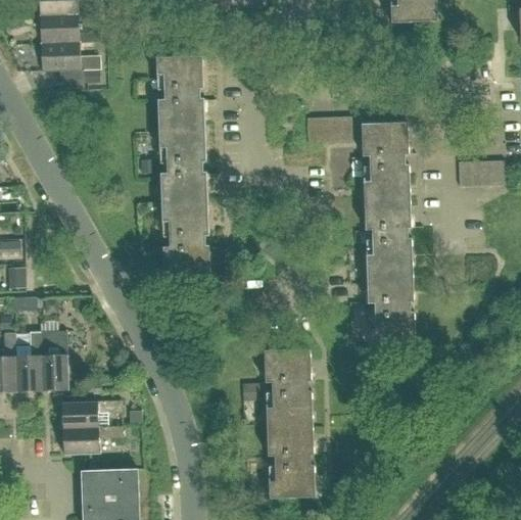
[(38,0),(39,15),(78,14),(77,0),(38,0)]
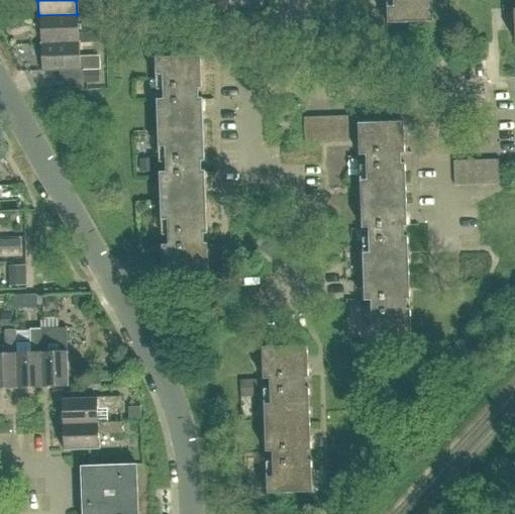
[(187,0),(188,11),(225,9),(224,0),(187,0)]
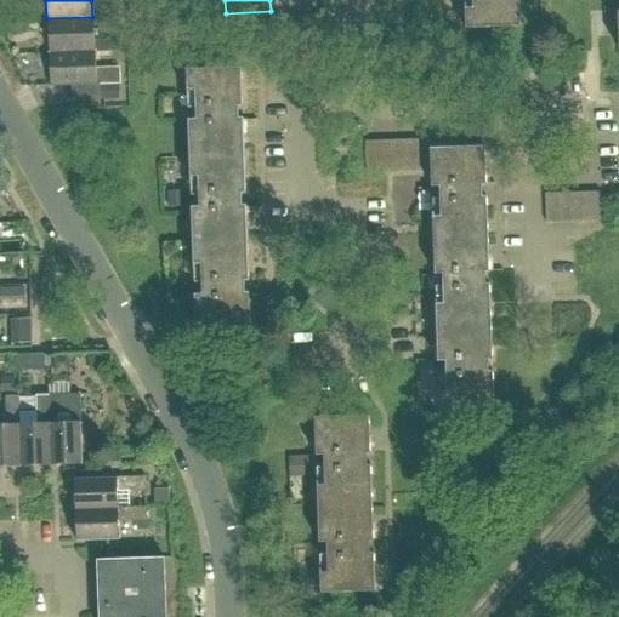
[(461,0),(464,27),(518,26),(517,0),(461,0)]
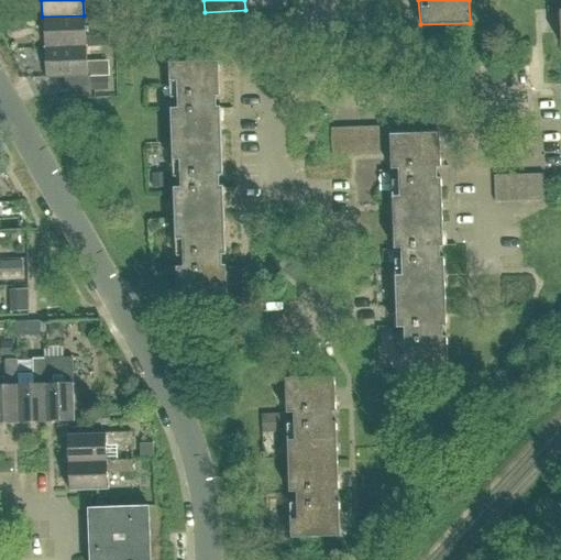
[(90,15),(106,15),(105,4),(90,4),(90,15)]
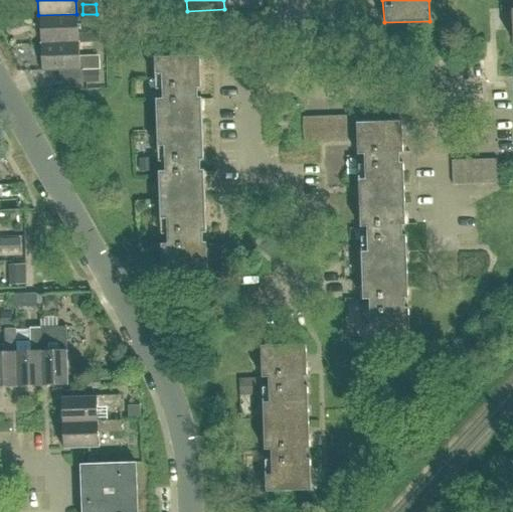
[(39,42),(77,41),(76,14),(38,15),(39,42)]
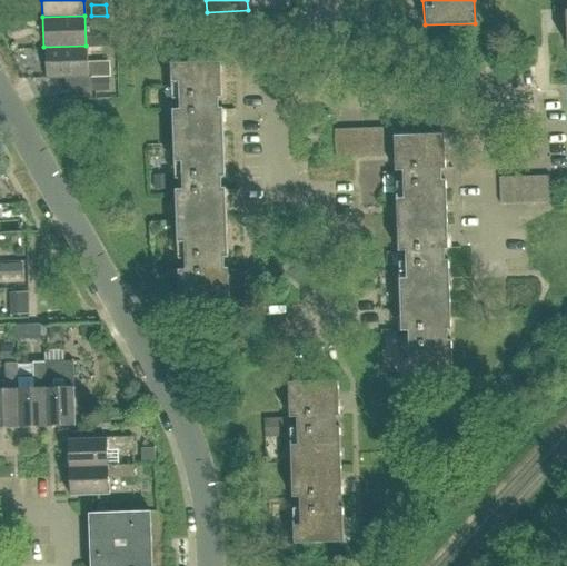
[(92,46),(108,46),(107,35),(91,35),(92,46)]
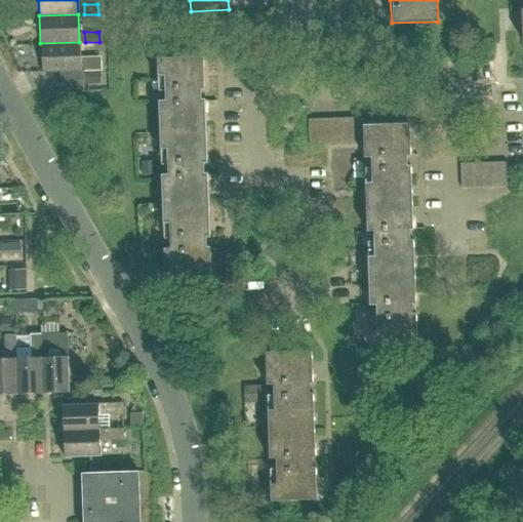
[(79,42),(40,43),(41,71),(80,70),(79,42)]
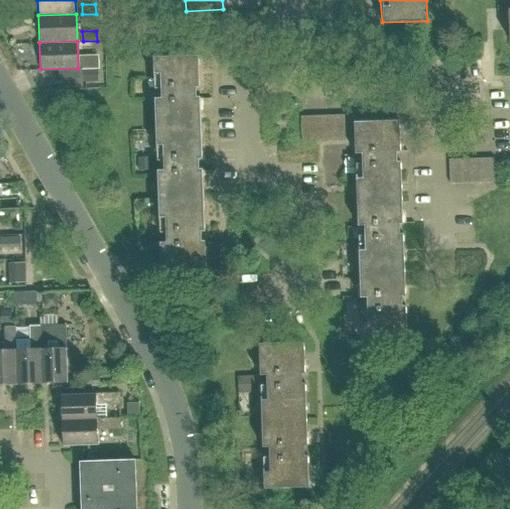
[(154,128),(199,127),(199,104),(198,97),(197,54),(152,56),(153,101),(154,128)]
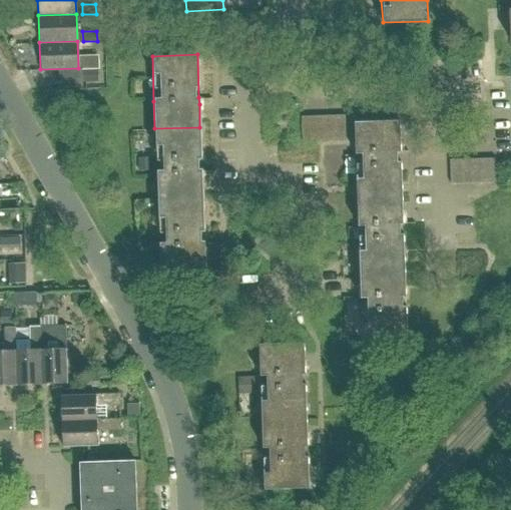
[(84,68),(97,68),(97,58),(83,58),(84,68)]
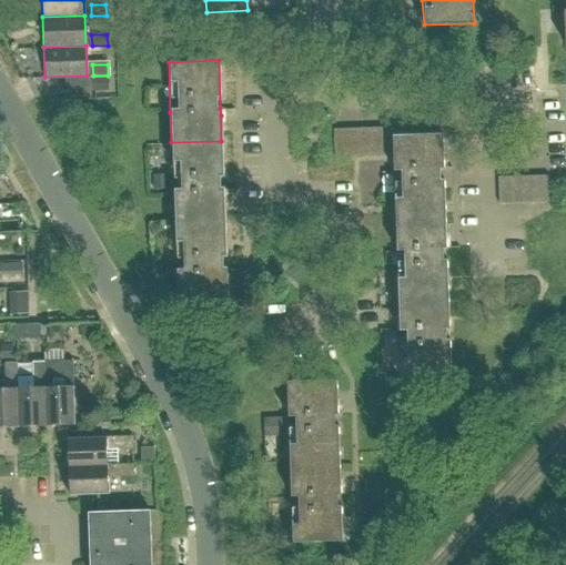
[(369,127),(370,152),(383,152),(382,125),(369,127)]
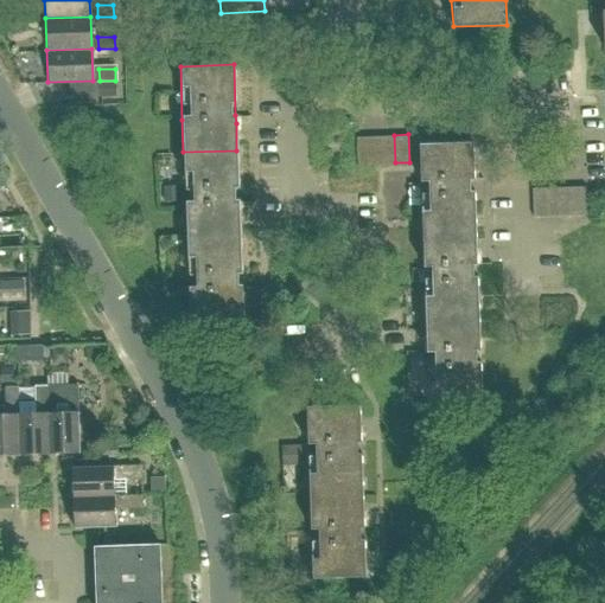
[(374,164),(382,164),(381,135),(367,136),(368,164),(374,164)]
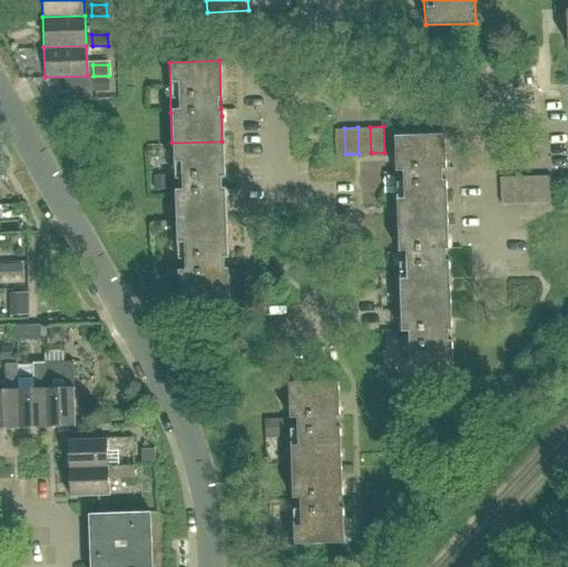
[(359,154),(371,153),(370,127),(358,127),(359,154)]
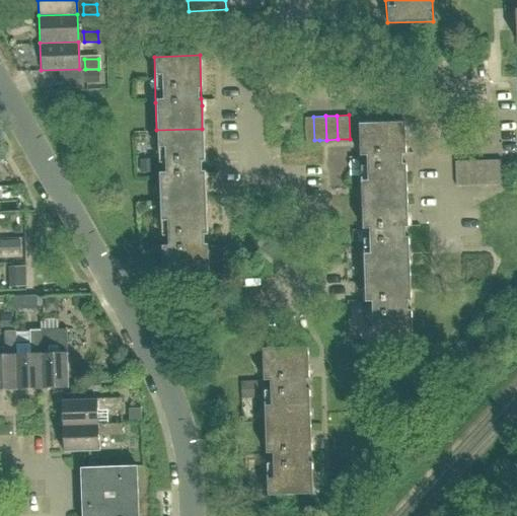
[(303,141),(314,140),(313,117),(303,117),(302,117),(303,141)]
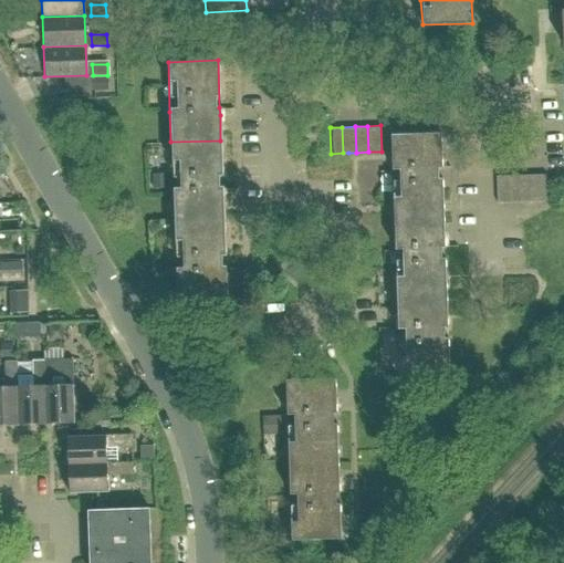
[(393,215),(442,212),(441,208),(441,198),(441,186),(439,132),(389,134),(390,156),(390,168),(392,188),(393,215)]
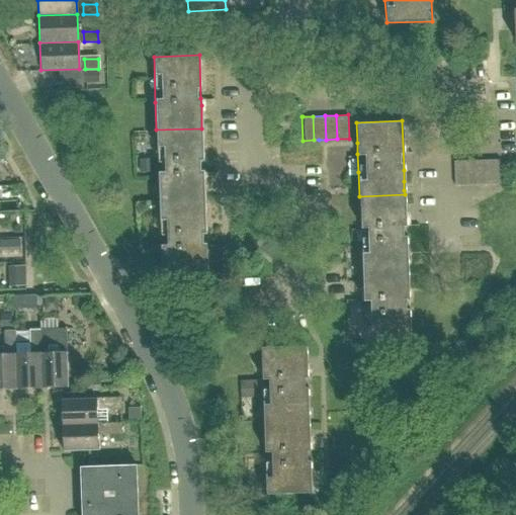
[(159,202),(204,201),(203,178),(203,171),(201,129),(156,130),(158,173),(159,201),(159,202)]
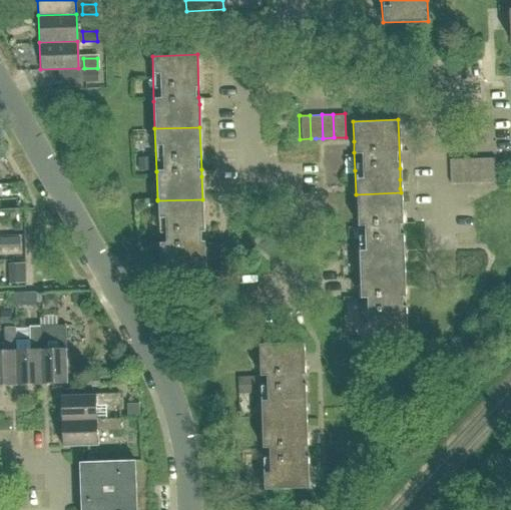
[(471,181),(482,180),(481,156),(470,157),(471,181)]
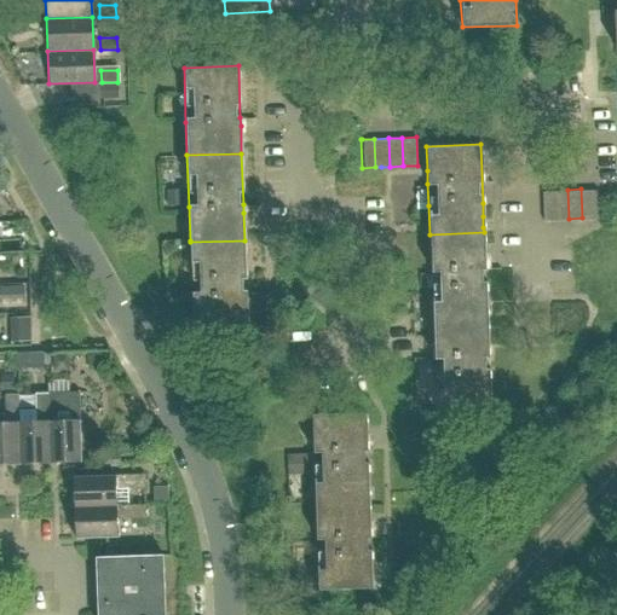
[(581,189),(582,218),(595,218),(594,189),(581,189)]
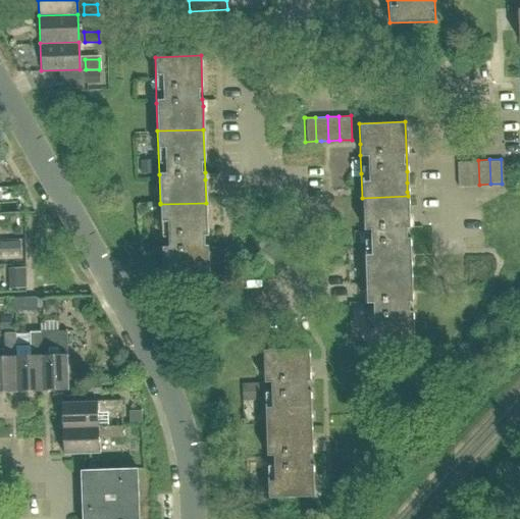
[(456,186),(468,185),(467,160),(455,160),(456,186)]
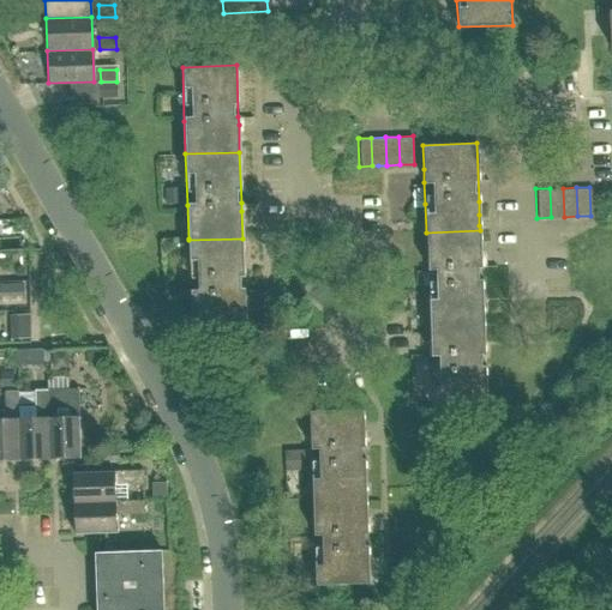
[(551,217),(564,217),(563,188),(550,188),(551,217)]
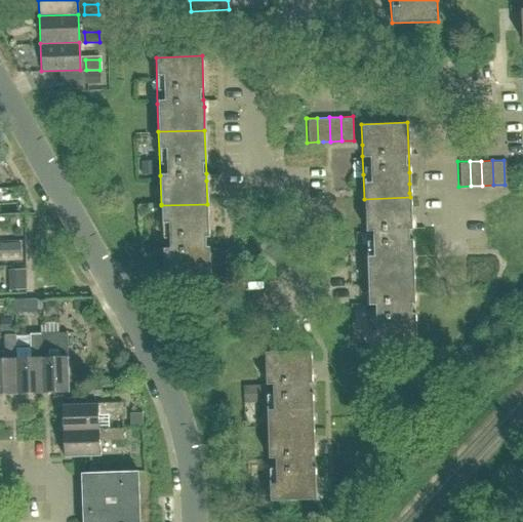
[(366,272),(412,271),(410,204),(410,197),(364,199),(365,230),(366,272)]
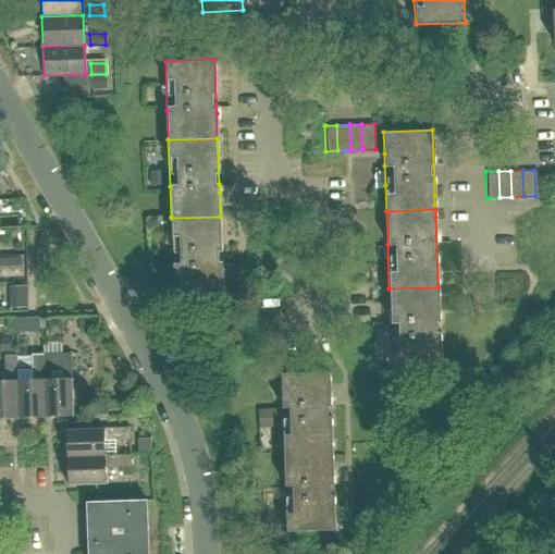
[(220,217),(171,218),(172,268),(173,297),(223,296),(222,270),(222,266),(222,262),(220,217)]
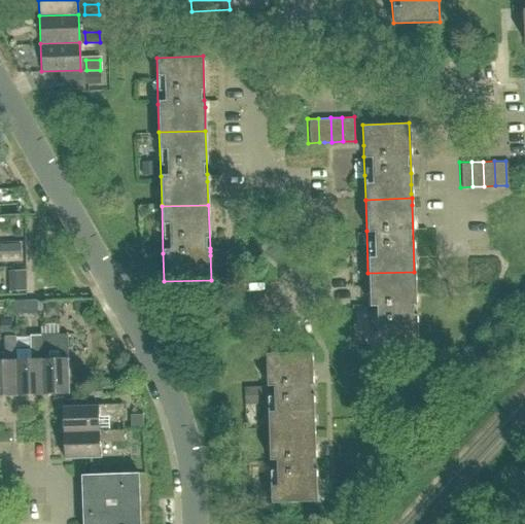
[(8,269),(8,288),(24,288),(24,269),(8,269)]
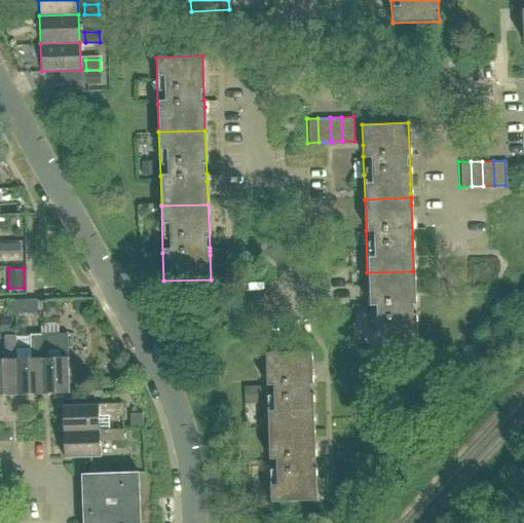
[(413,271),(367,272),(370,345),(370,347),(416,345),(413,271)]
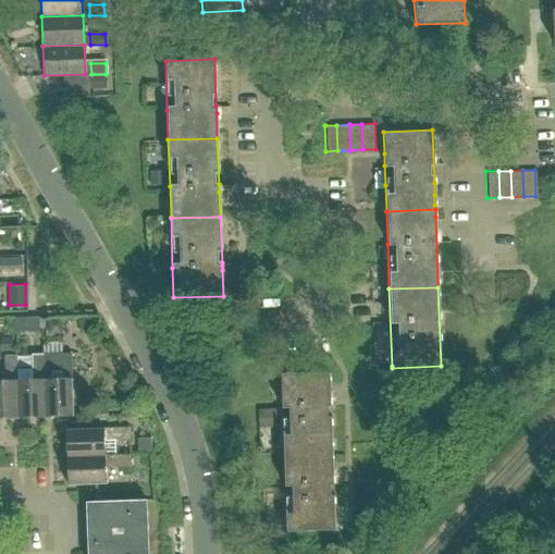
[(37,316),(27,316),(28,329),(38,328),(37,316)]
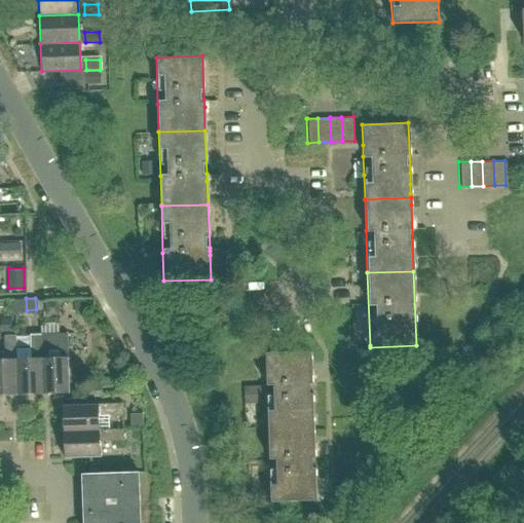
[(40,357),(41,391),(68,390),(67,375),(75,374),(78,371),(78,363),(75,360),(67,360),(66,331),(39,332),(40,357)]
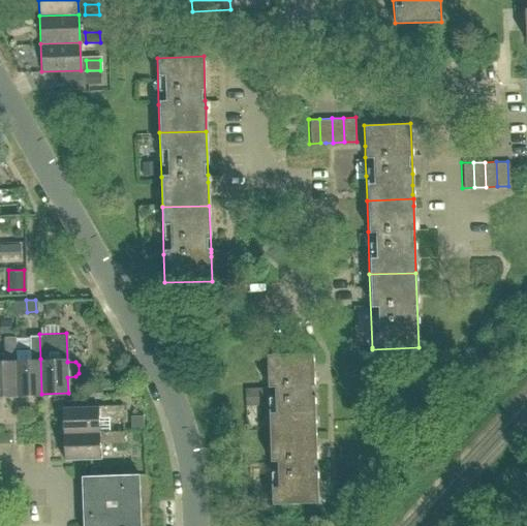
[(14,360),(16,395),(41,394),(40,359),(39,334),(29,335),(30,359),(16,360),(14,360)]
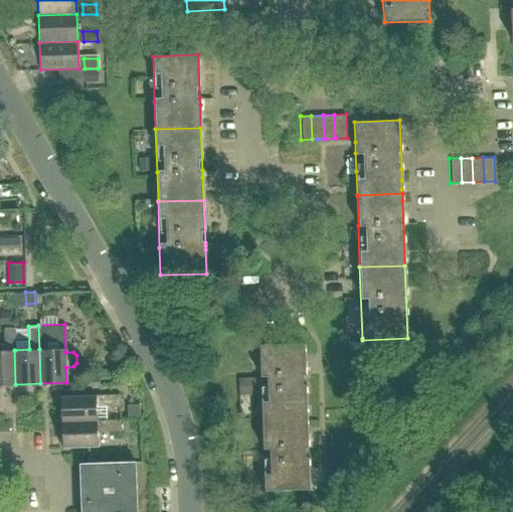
[(15,350),(14,339),(14,326),(3,327),(4,350),(0,350),(0,384),(15,384),(14,350),(15,350)]
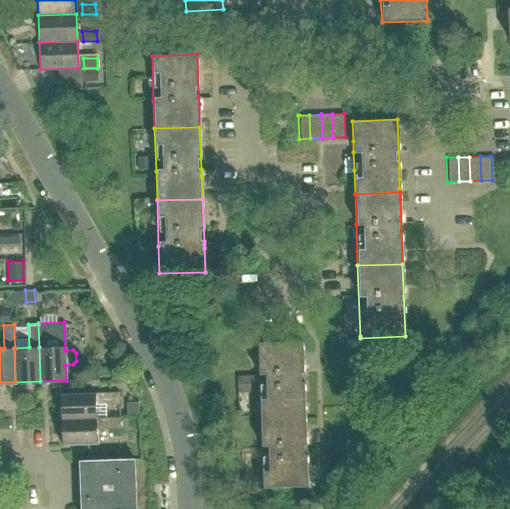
[(260,415),(305,413),(303,370),(302,350),(302,341),(257,343),(260,415)]
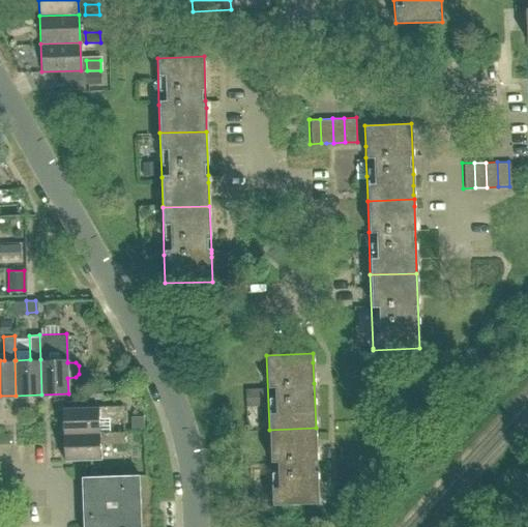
[(98,433),(98,431),(98,417),(122,416),(121,405),(62,407),(62,434),(98,433)]
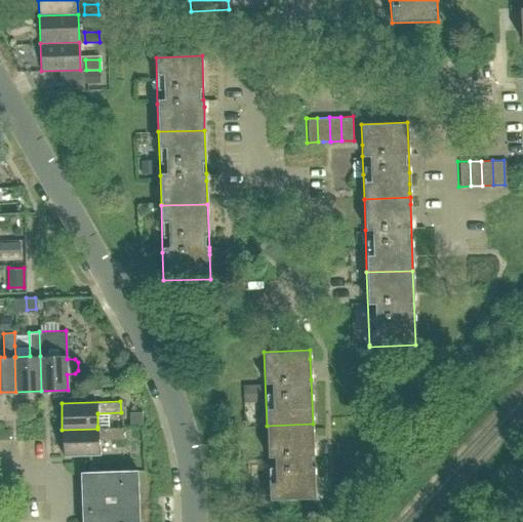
[(313,424),(267,426),(268,452),(270,500),(316,498),(313,436),(313,424)]
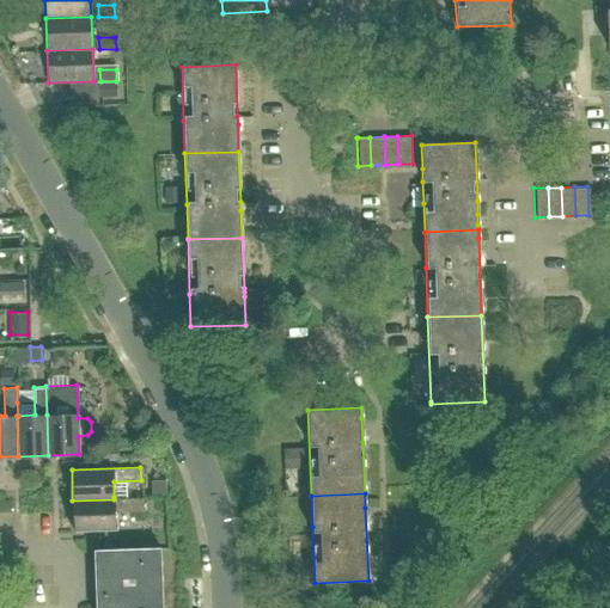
[(114,499),(72,501),(73,530),(115,529),(114,511),(141,510),(141,497),(114,497),(114,499)]
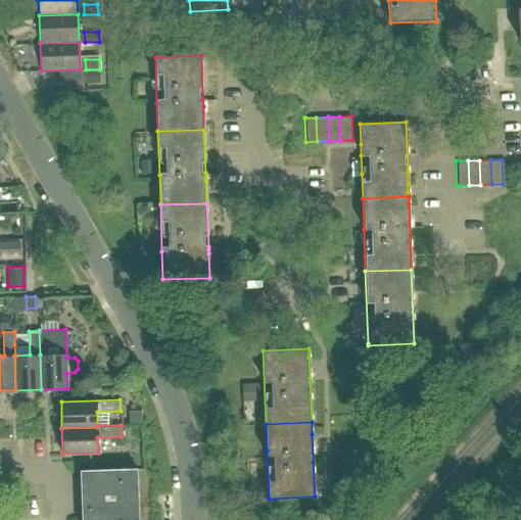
[(138,519),(137,468),(81,470),(82,513),(82,519),(138,519)]
